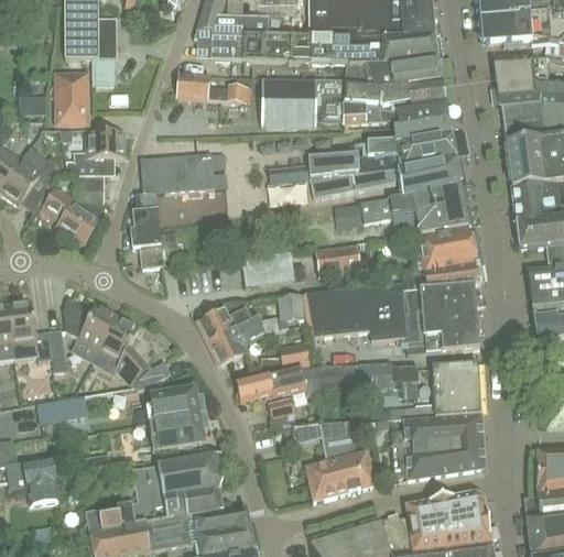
[(64,0),(65,57),(117,57),(117,18),(98,18),(97,0),(64,0)]
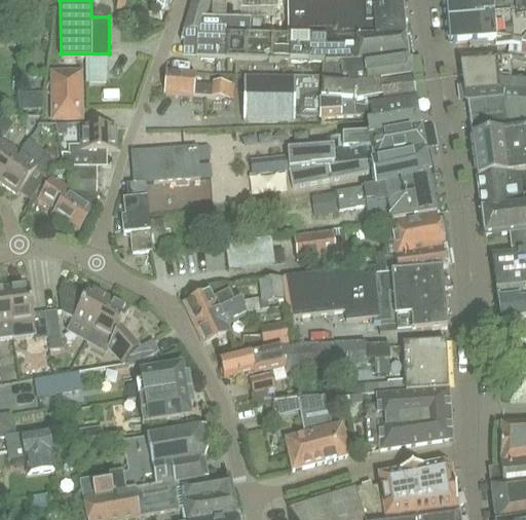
[(205,11),(209,0),(190,0),(187,11),(205,11)]
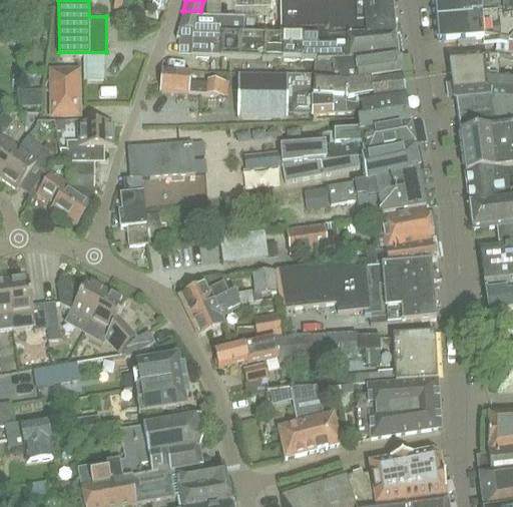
[(394,31),(391,0),(280,0),(280,32),(317,35),(359,31),(394,31)]
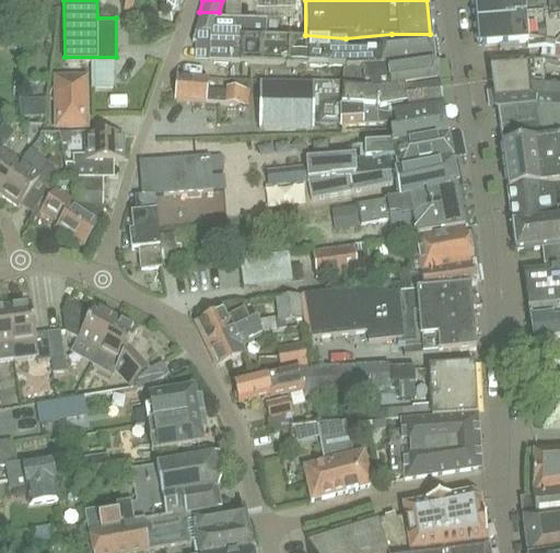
[(475,0),(478,39),(526,36),(559,42),(559,0),(475,0)]
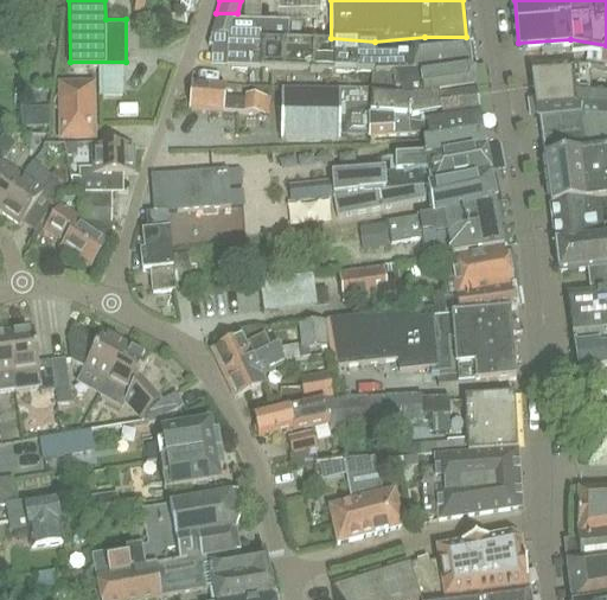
[(470,61),(467,37),(466,37),(425,37),(375,42),(331,38),(288,37),(288,17),(237,13),(216,13),(208,42),(227,40),(225,62),(310,64),(310,66),(375,66),(375,69),(393,69),(422,68),(470,62),(470,61)]
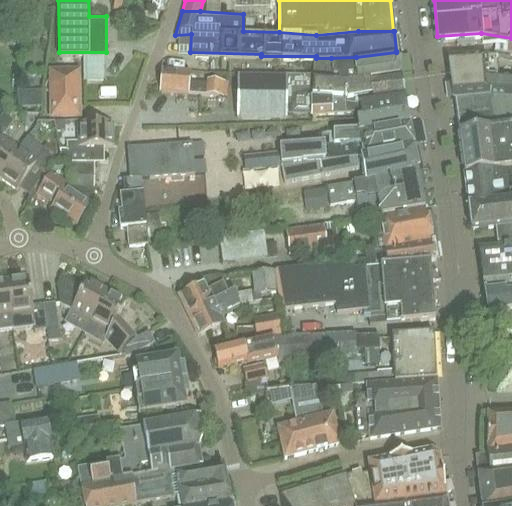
[(425,37),(428,57),(437,56),(434,36),(425,37)]
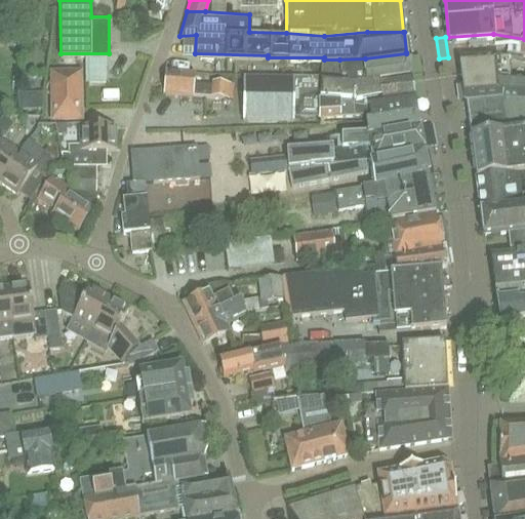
[(414,97),(406,53),(365,58),(339,60),(324,60),(295,58),(294,58),(294,61),(245,58),(244,98),(256,98),(257,95),(268,96),(281,97),(290,98),(290,102),(295,102),(295,97),(319,101),(321,101),(356,103),(371,104),(414,97)]
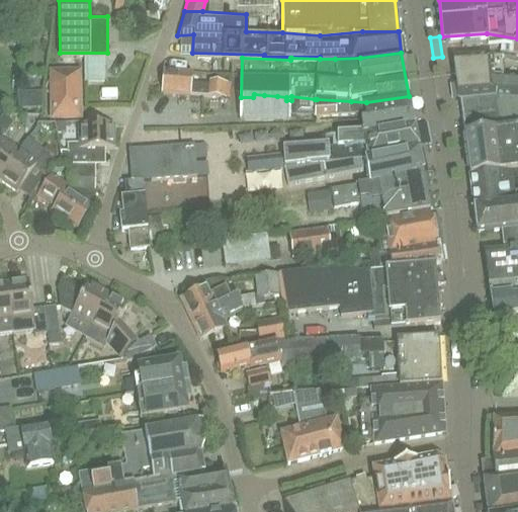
[(500,93),(517,93),(517,76),(505,77),(503,53),(493,53),(454,55),(459,95),(494,91),(500,93)]
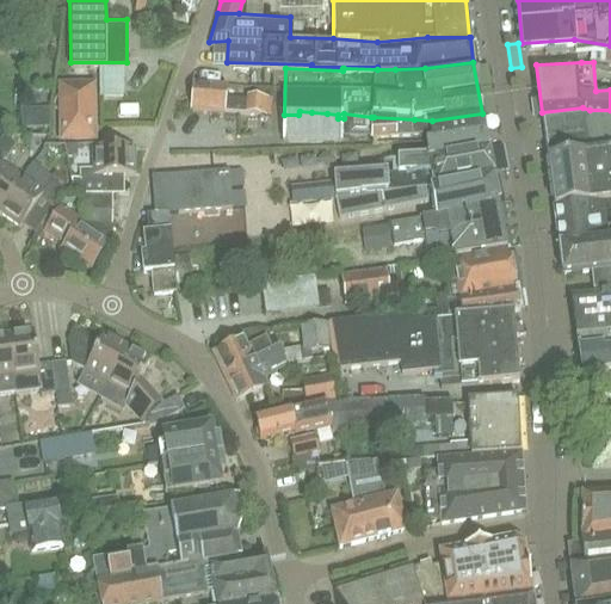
[(260,109),(270,110),(271,92),(247,91),(247,96),(226,93),(227,80),(192,79),(191,105),(260,109)]
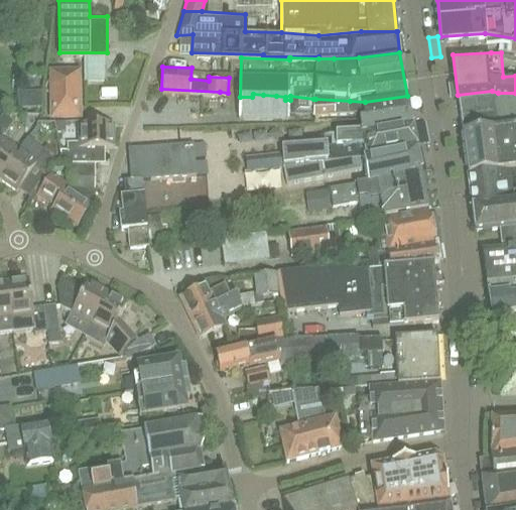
[(51,69),(52,113),(79,112),(78,68),(51,69)]
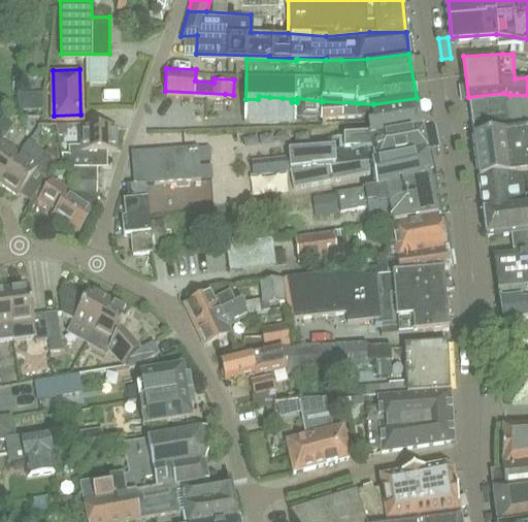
[(527,95),(509,95),(503,93),(469,97),(474,132),(473,132),(479,174),(479,175),(522,170),(522,169),(527,167),(527,95)]
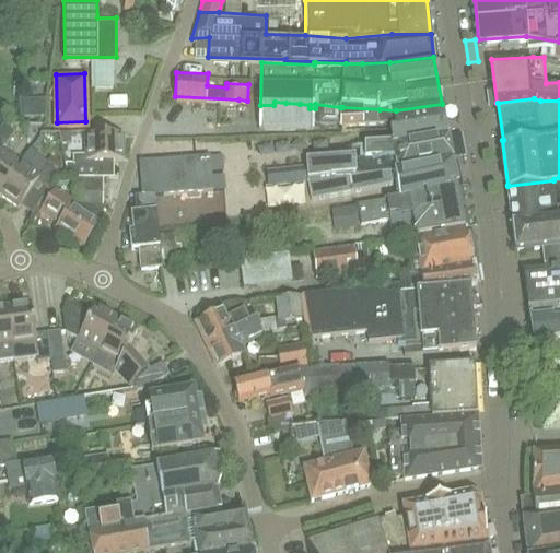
[(395,125),(444,117),(442,104),(396,110),(380,109),(342,107),(340,107),(341,121),(356,120),(356,121),(377,120),(377,119),(394,118),(395,125)]
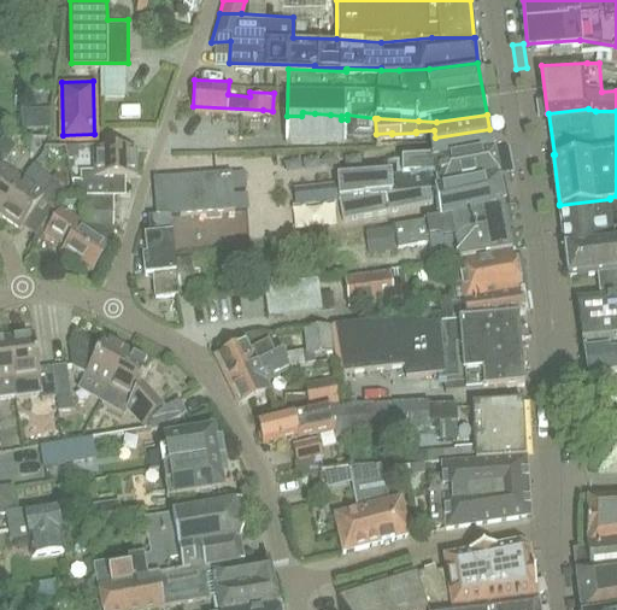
[(489,129),(435,138),(429,139),(432,153),(432,156),(493,146),(489,129)]
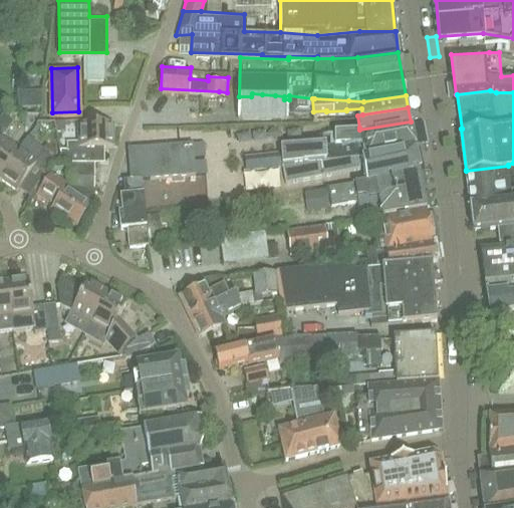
[(0,171),(18,146),(2,134),(14,117),(3,109),(0,113),(0,171)]
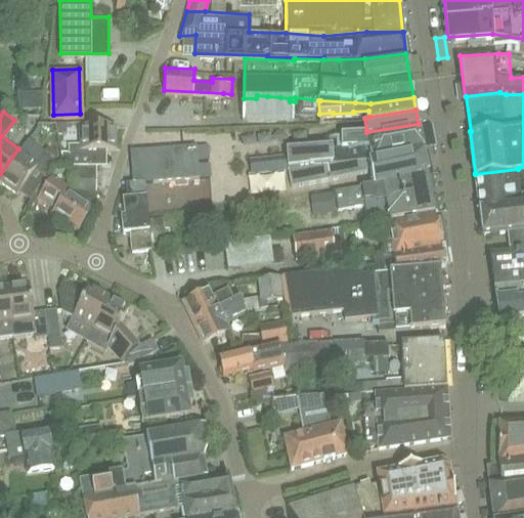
[(115,145),(115,122),(79,123),(80,148),(60,148),(61,163),(87,162),(87,145),(115,145)]
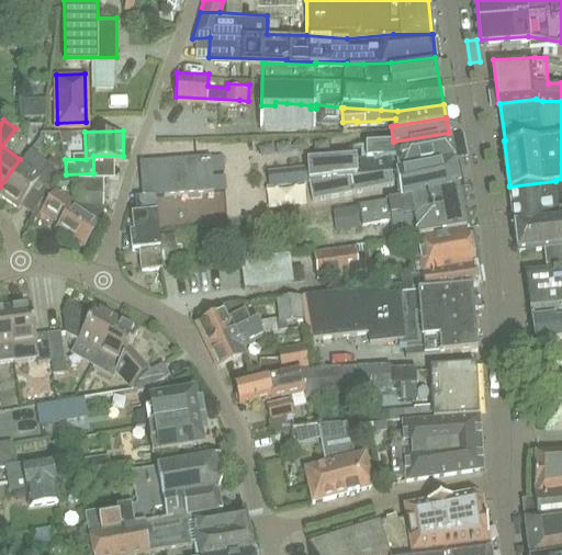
[(453,156),(449,133),(393,142),(393,139),(366,142),(366,156),(356,156),(356,154),(306,157),(307,163),(308,178),(310,178),(401,167),(453,156)]
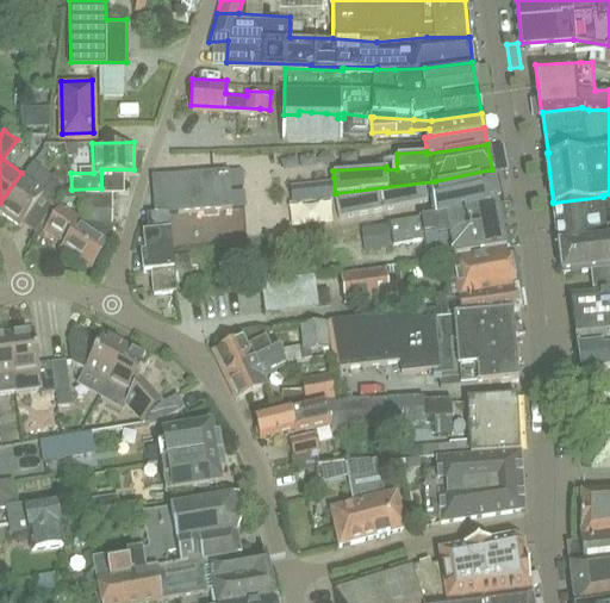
[(55,167),(51,173),(32,159),(22,173),(0,203),(0,206),(20,222),(41,193),(50,201),(68,176),(55,167)]
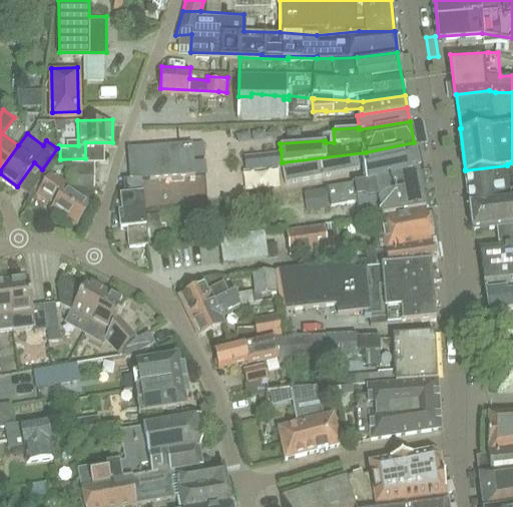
[(130,175),(141,174),(194,170),(192,139),(127,145),(130,175)]
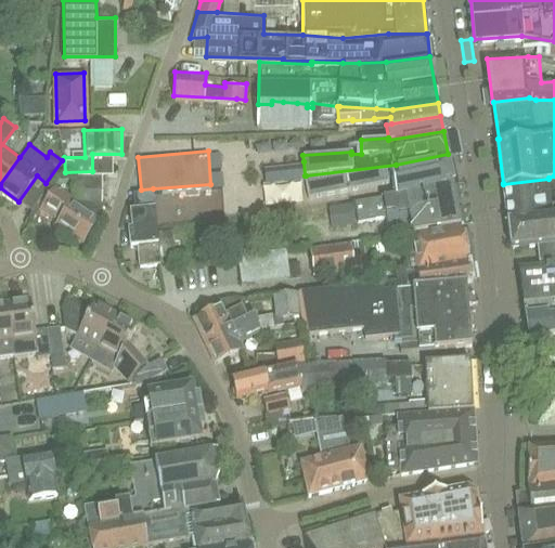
[(396,165),(306,175),(305,175),(292,177),(292,181),(298,180),(300,194),(328,190),(328,188),(357,185),(375,182),(375,180),(394,177),(397,192),(451,181),(453,180),(448,155),(448,154),(396,165)]
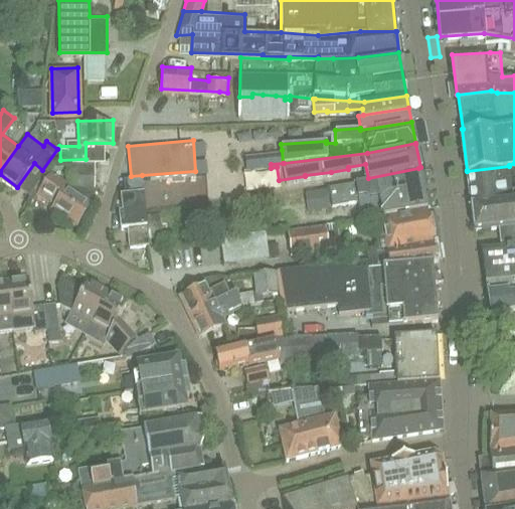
[(282,150),(251,153),(253,166),(271,164),(283,163),(282,150)]
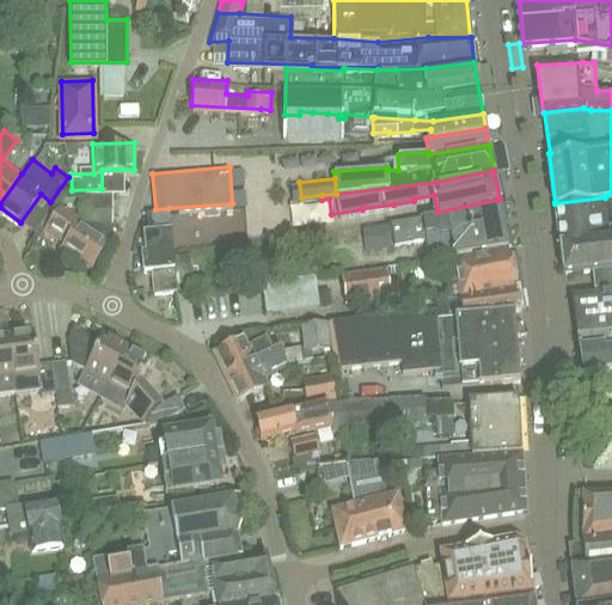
[(81,190),(80,219),(111,221),(111,190),(81,190)]
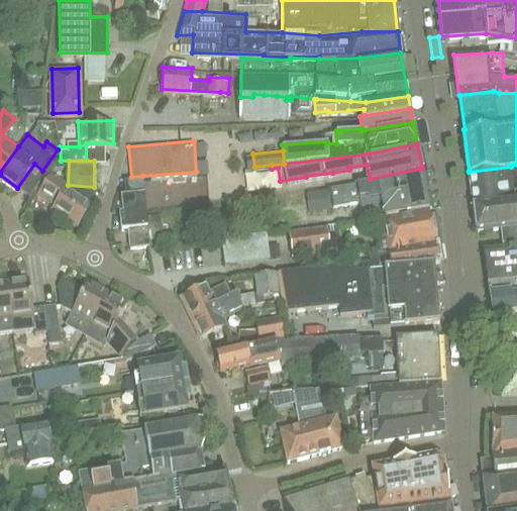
[(516,166),(511,167),(469,172),(476,228),(500,225),(502,240),(516,238),(516,242),(483,246),(489,288),(516,284),(516,166)]
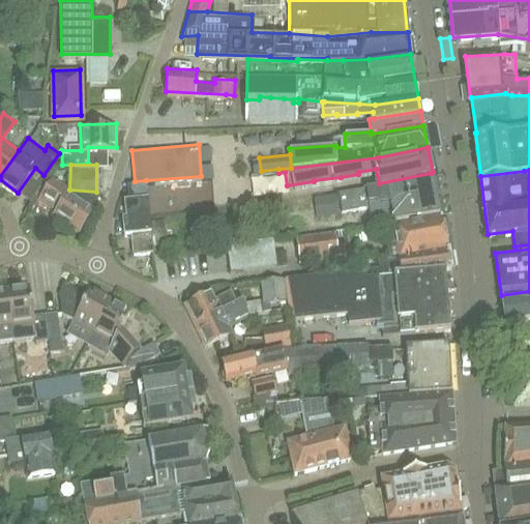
[(431,173),(379,183),(364,184),(337,190),(342,209),(367,205),(371,222),(407,216),(439,211),(431,173)]
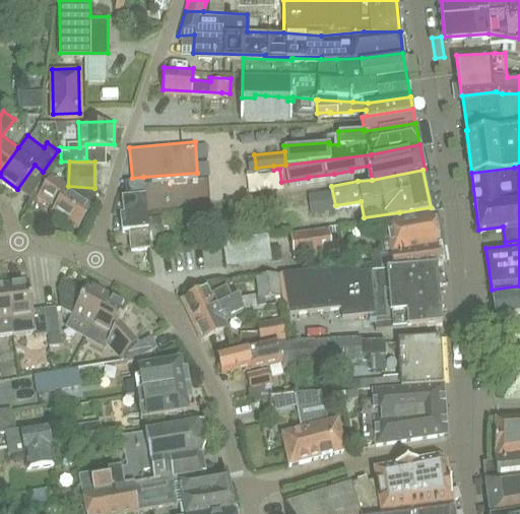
[(96,189),(68,187),(52,176),(41,193),(51,200),(53,197),(57,200),(52,207),(77,225),(91,203),(91,202),(96,189)]
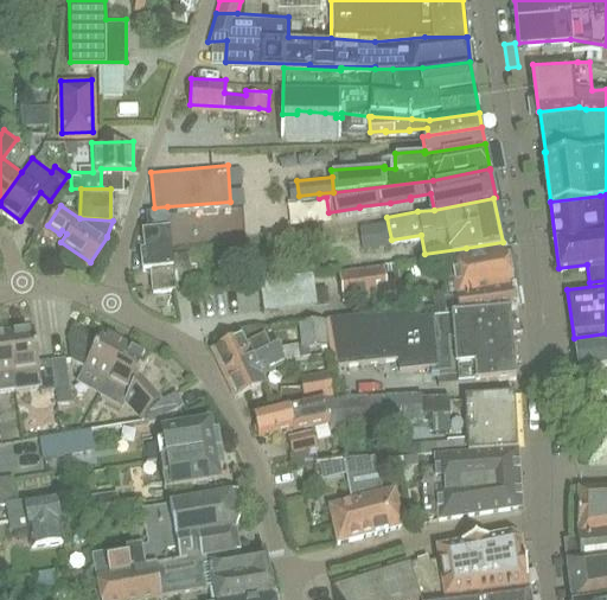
[(167,206),(154,208),(146,209),(147,227),(142,227),(145,247),(140,247),(142,266),(151,265),(152,288),(174,286),(167,206)]
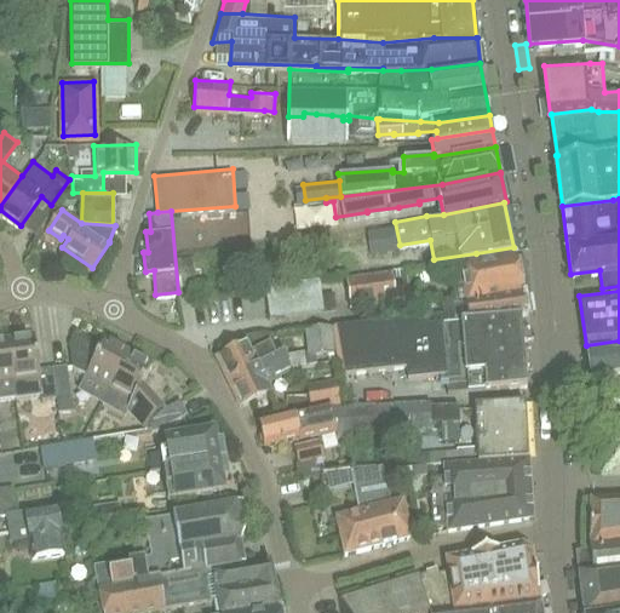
[(378,247),(397,244),(394,222),(374,225),(378,247)]
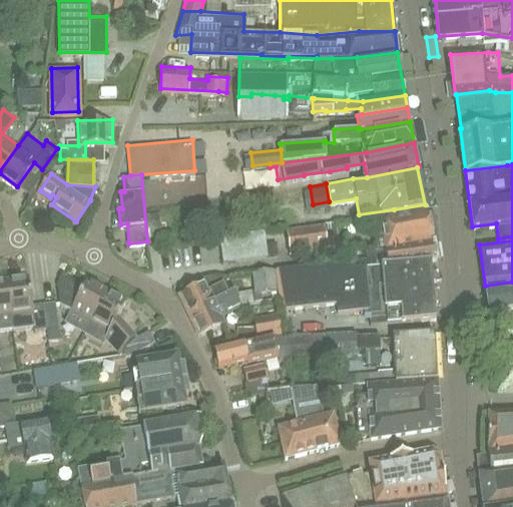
[(373,248),(433,238),(426,205),(372,214),(375,234),(372,240),(373,248)]
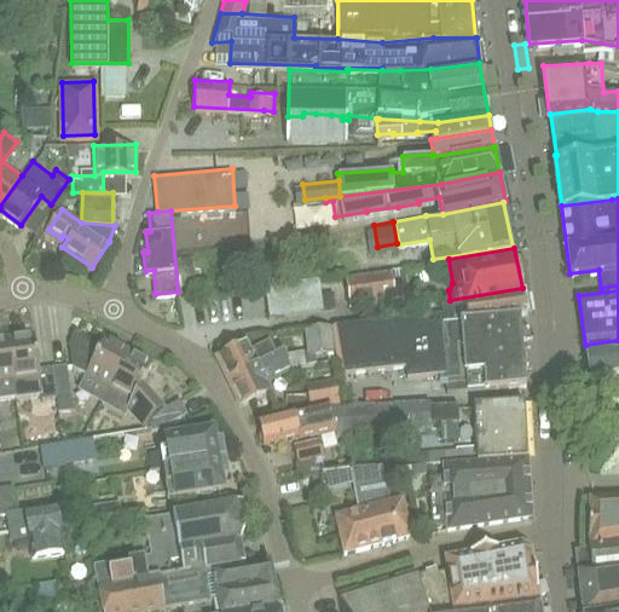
[(190,254),(174,255),(175,269),(191,267),(190,254)]
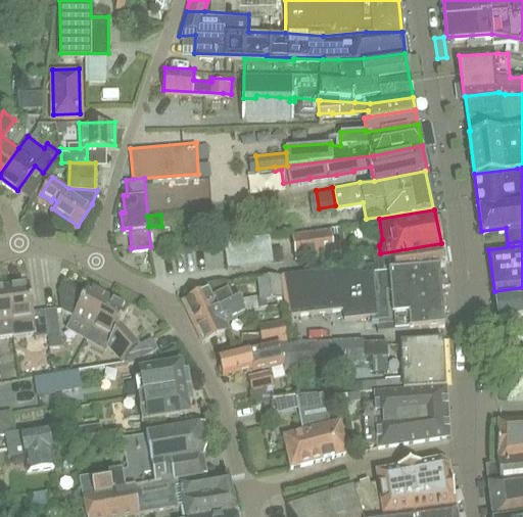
[(289,231),(292,257),(333,252),(332,243),(337,243),(335,225),(330,226),(289,231)]
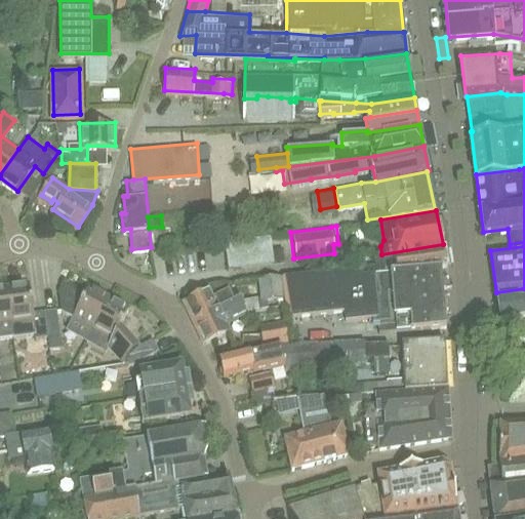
[(224,236),(225,255),(265,253),(264,235),(224,236)]
